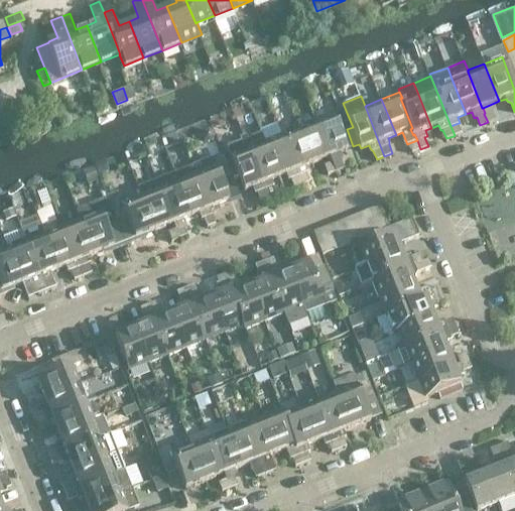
[(485,113),(484,114),(488,122),(496,119),(492,111),(485,113)]
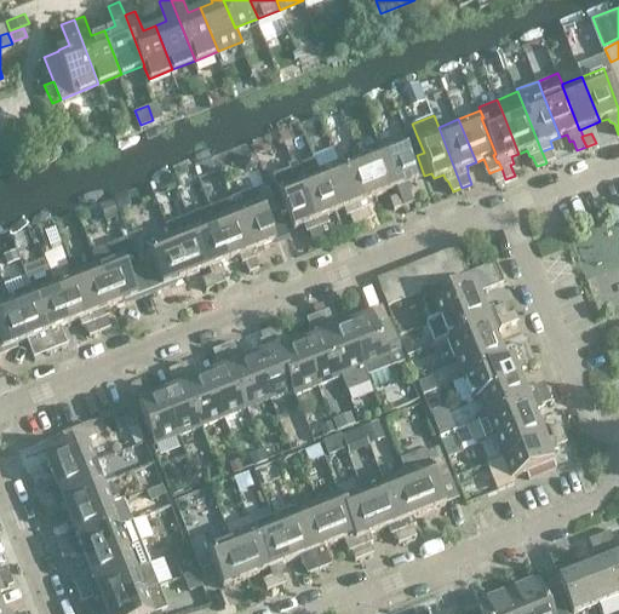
[(401,137),(379,145),(396,187),(399,194),(399,195),(408,191),(412,190),(408,182),(417,179),(424,176),(417,155),(410,158),(401,137)]
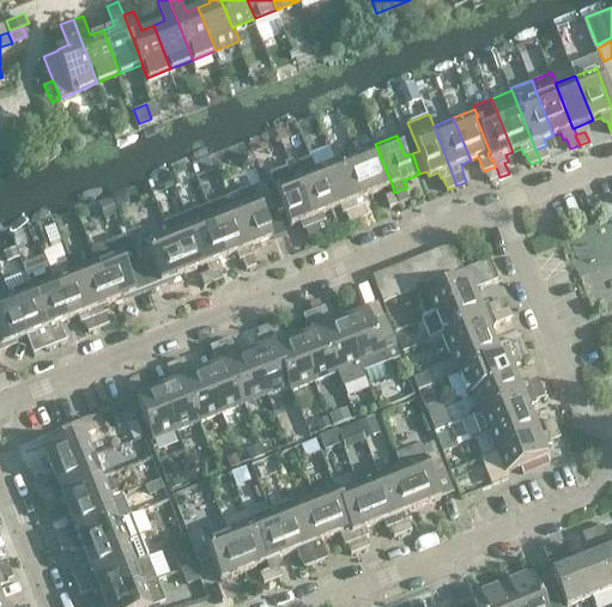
[(375,144),(356,151),(371,193),(392,184),(375,144)]
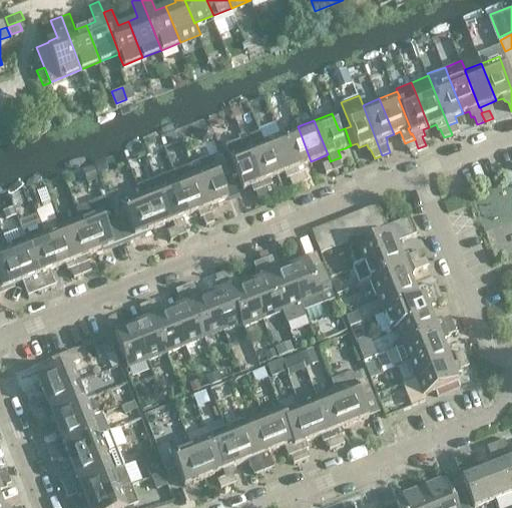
[(456,122),(448,125),(452,134),(459,132),(456,122)]
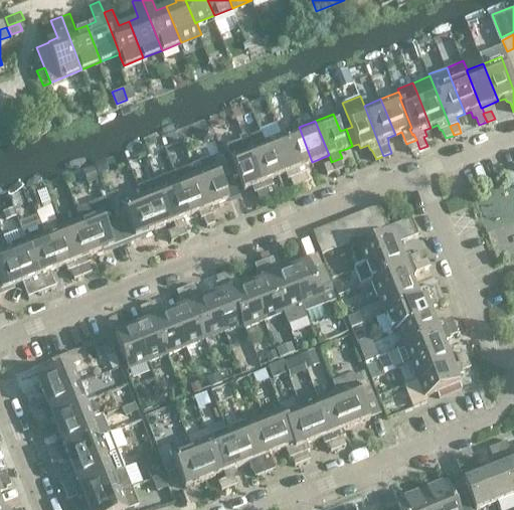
[(289,131),(282,133),(301,184),(310,180),(306,171),(308,167),(306,164),(312,162),(299,127),(298,127),(294,124),(289,126),(289,131)]
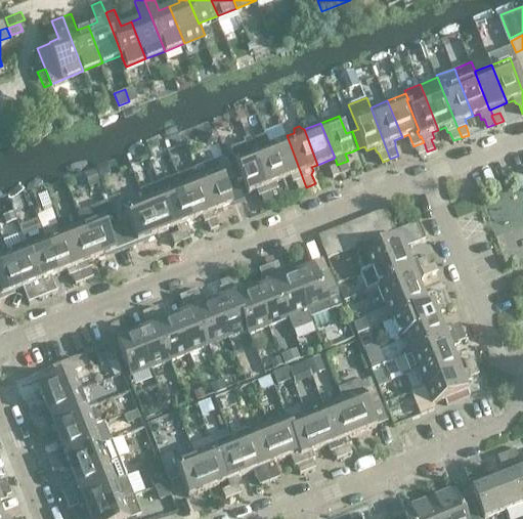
[(208,130),(206,134),(208,139),(212,140),(217,139),(219,134),(217,130),(212,128),(208,130)]
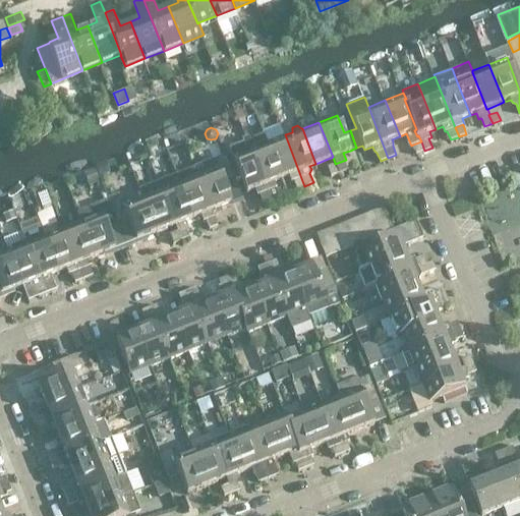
[(249,135),(246,136),(271,199),(279,195),(276,186),(277,182),(275,179),(281,177),(268,141),(265,133),(250,139),(249,135)]
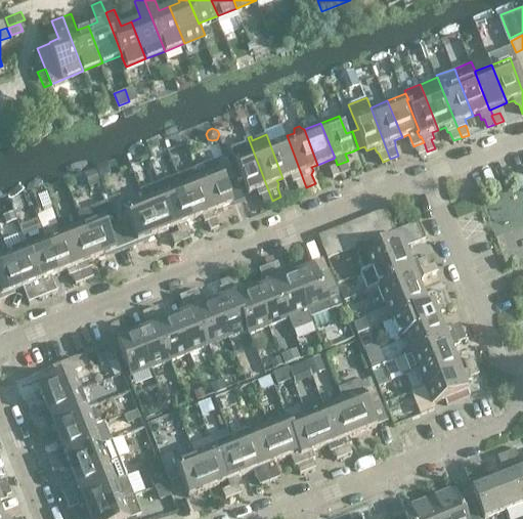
[(287,135),(269,142),(282,178),(291,174),(294,181),(296,180),(300,189),(306,187),(287,135)]
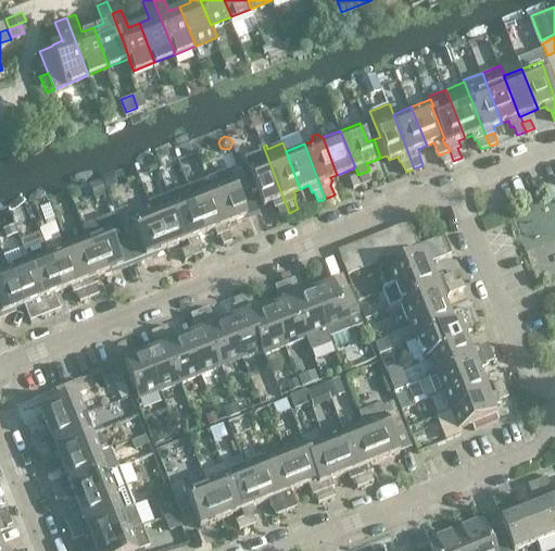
[(261,151),(246,158),(249,165),(263,203),(273,199),(274,203),(277,207),(278,207),(281,215),(289,213),(263,146),(259,148),(261,151)]
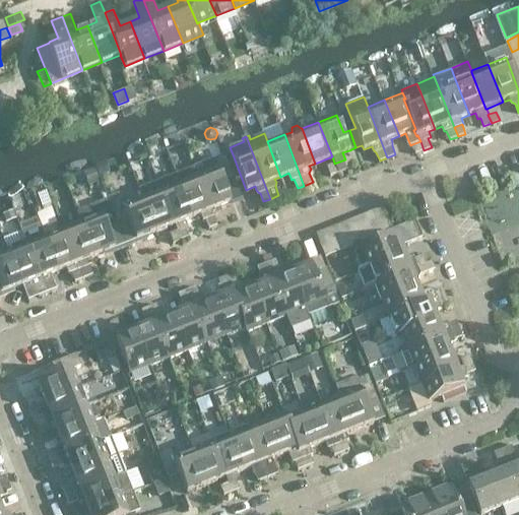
[(148,141),(143,143),(148,155),(153,153),(148,141)]
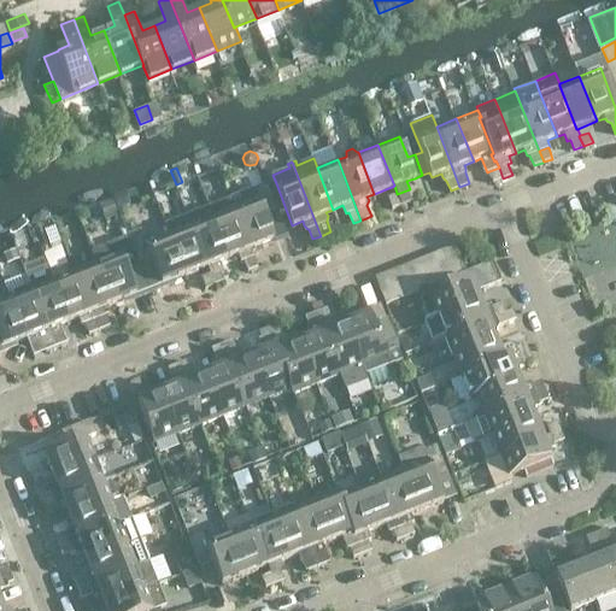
[(499,168),(490,171),(494,182),(503,178),(499,168)]
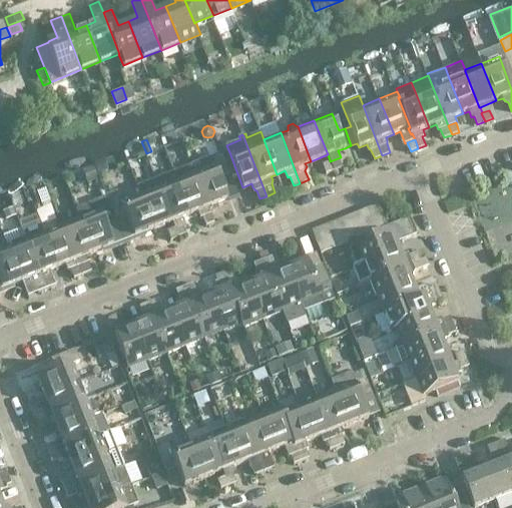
[(221,151),(192,162),(209,204),(227,197),(221,179),(231,175),(221,151)]
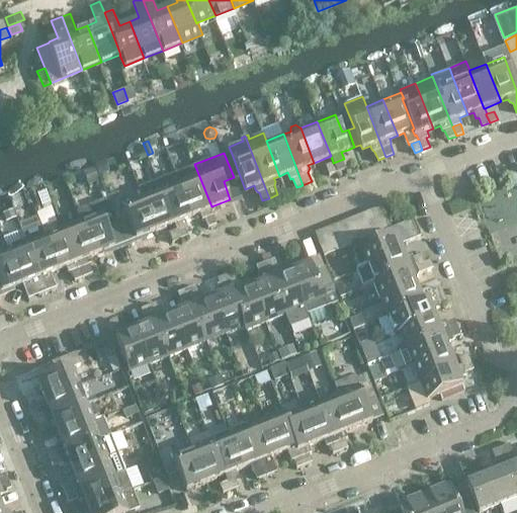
[(105,158),(95,162),(98,171),(108,167),(105,158)]
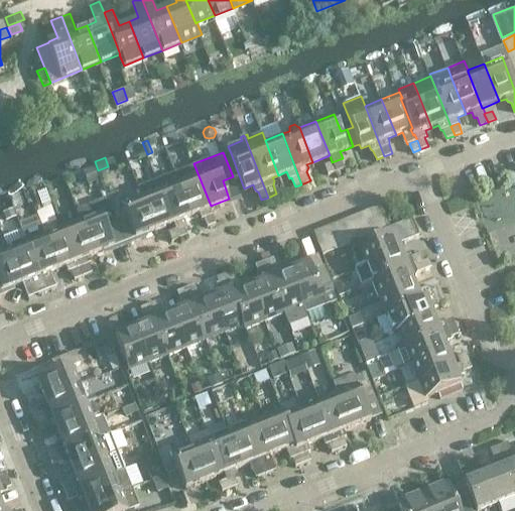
[(340,159),(332,162),(335,170),(343,167),(340,159)]
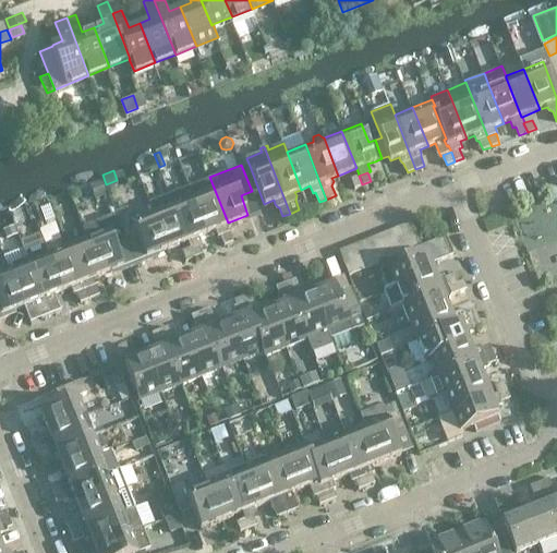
[(359,175),(351,178),(355,188),(362,184),(359,175)]
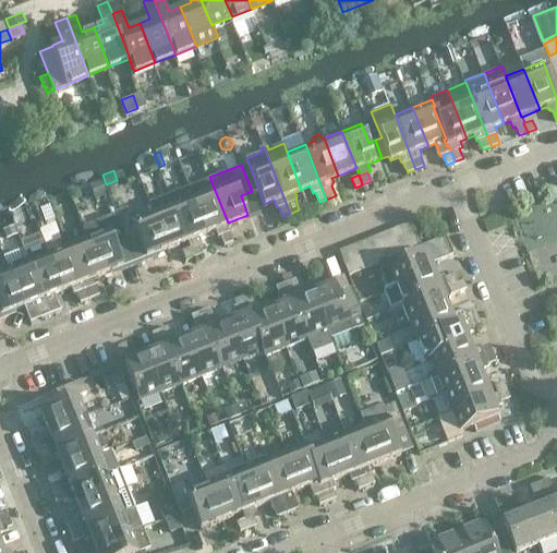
[(209,177),(190,184),(207,230),(218,227),(220,233),(222,232),(227,242),(233,239),(228,223),(209,177)]
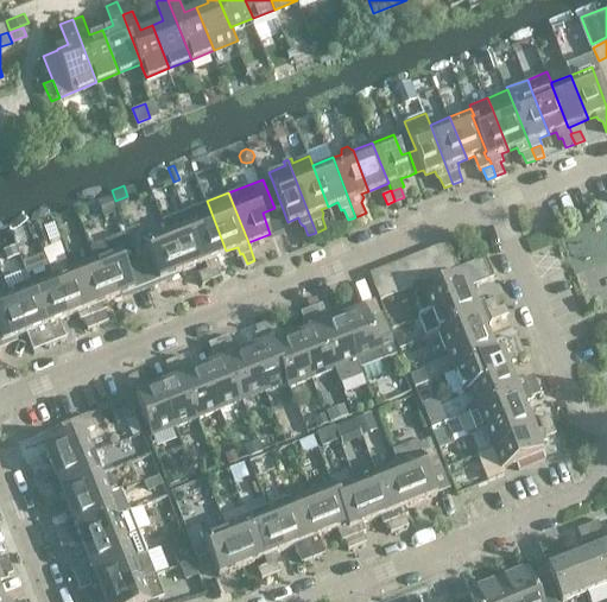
[(111,195),(101,198),(107,213),(115,209),(111,195)]
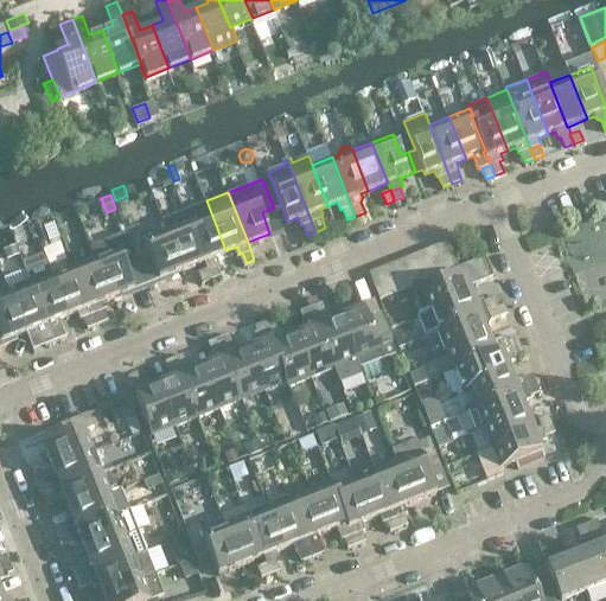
[(205,200),(184,209),(204,260),(206,267),(211,277),(221,274),(217,263),(219,262),(216,254),(225,250),(205,200)]
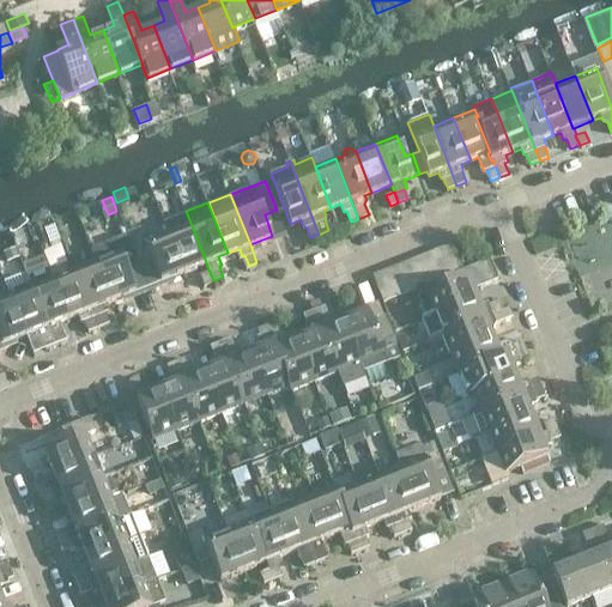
[(186,211),(163,220),(167,230),(183,272),(206,262),(186,211)]
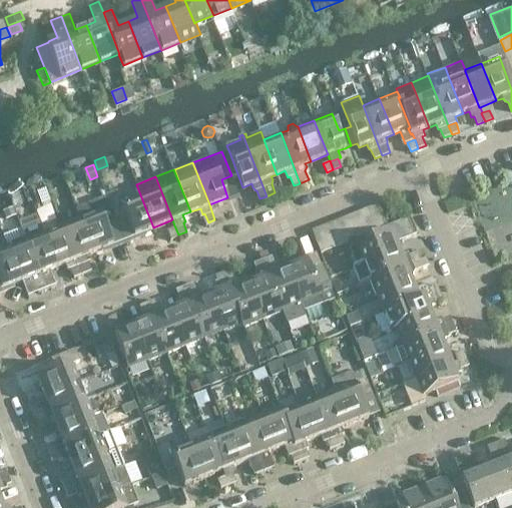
[(119,191),(108,196),(117,220),(130,215),(138,233),(153,227),(139,192),(122,198),(119,191)]
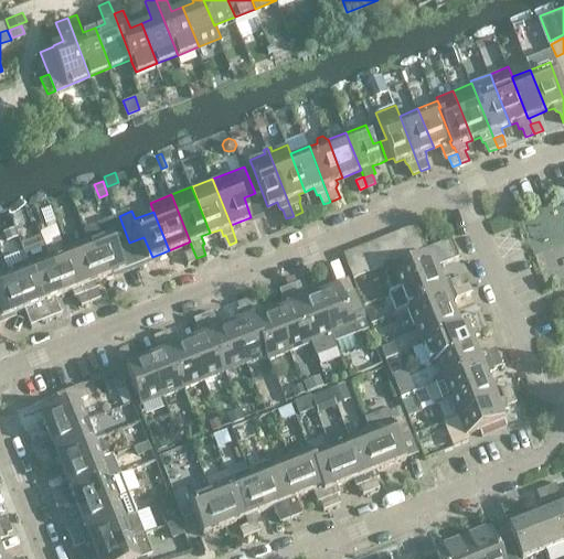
[(116,214),(84,226),(88,237),(104,276),(126,267),(124,261),(135,257),(129,243),(119,216),(117,216),(116,214)]
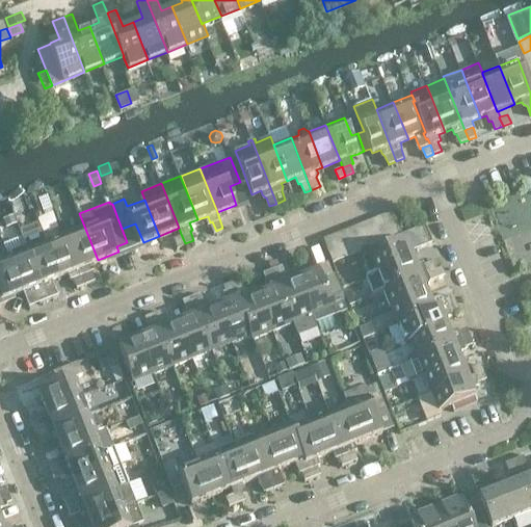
[(48,227),(62,221),(57,208),(43,213),(48,227)]
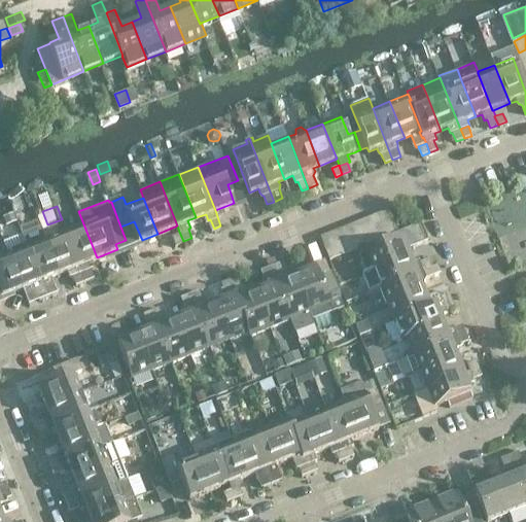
[(389,207),(378,212),(387,236),(398,231),(389,207)]
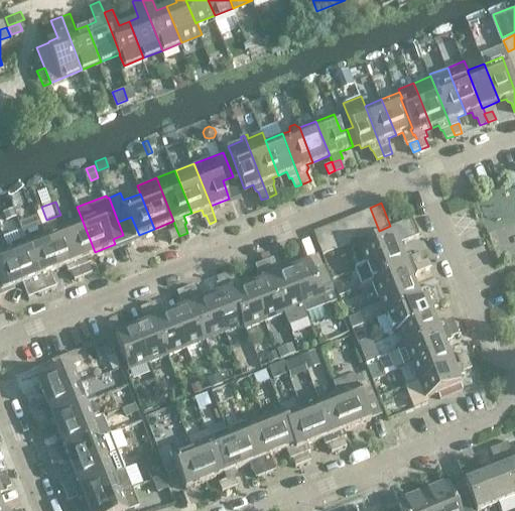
[(13,207),(4,211),(7,218),(16,215),(13,207)]
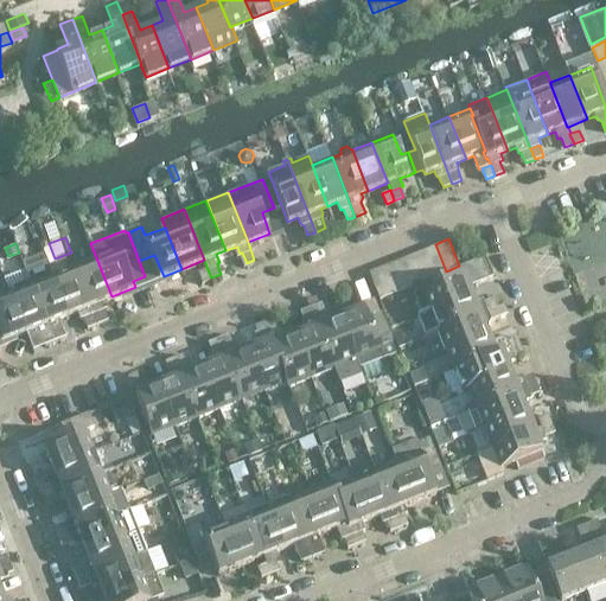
[(435,244),(422,249),(433,276),(446,272),(435,244)]
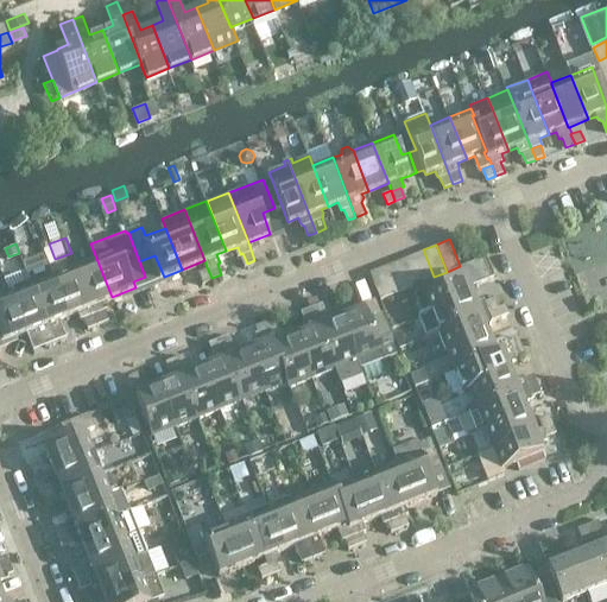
[(423,249),(410,255),(421,282),(434,277),(423,249)]
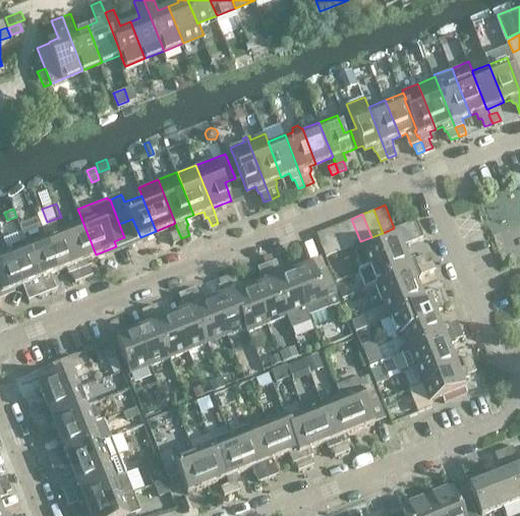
[(81,219),(63,226),(83,277),(94,273),(89,258),(96,254),(81,219)]
